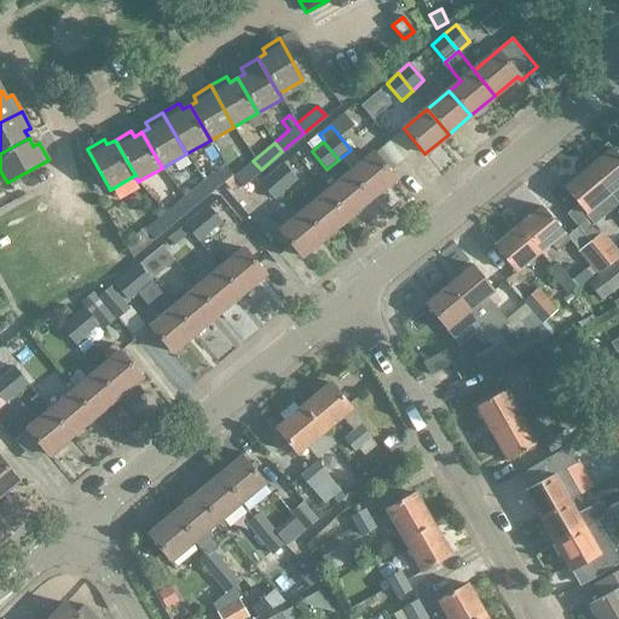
[(618,157),(612,149),(589,168),(609,195),(618,186),(618,157)]
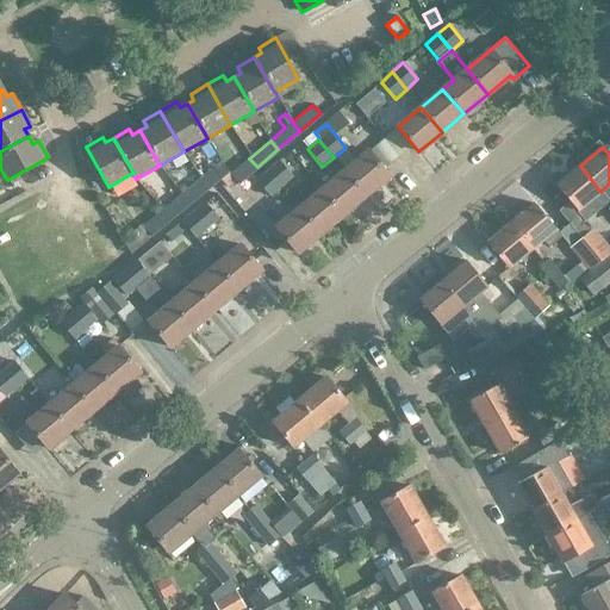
[(344,170),(366,195),(388,176),(367,150),(344,170)]
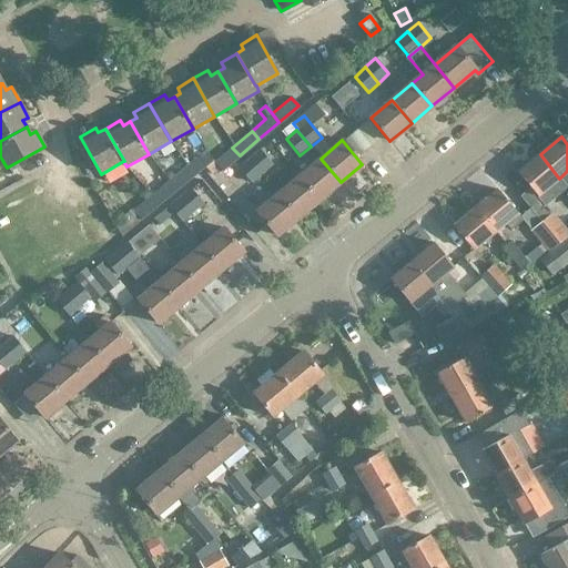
[(232,148),(214,162),(222,171),(240,155),(232,148)]
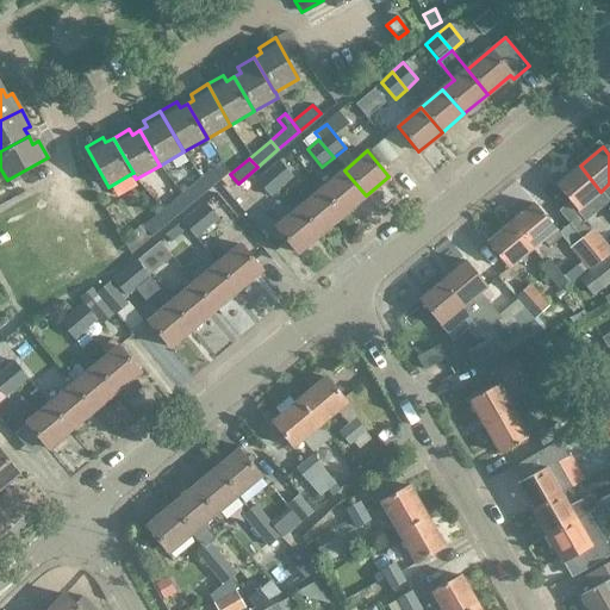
[(278,161),(267,170),(281,187),(293,178),(278,161)]
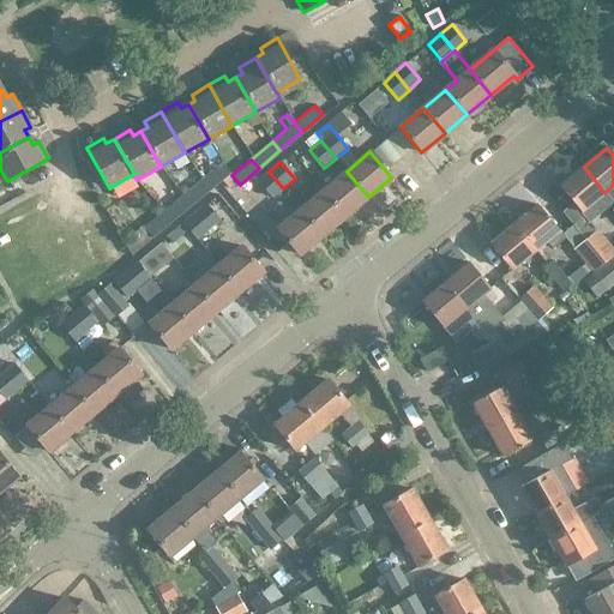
[(221,163),(200,180),(209,190),(217,182),(228,194),(240,185),(232,175),(221,163)]
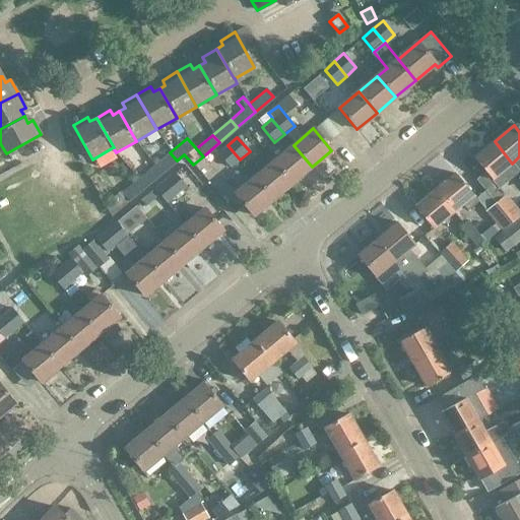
[(485,172),(499,188),(519,171),(512,164),(495,141),(474,158),(485,172)]
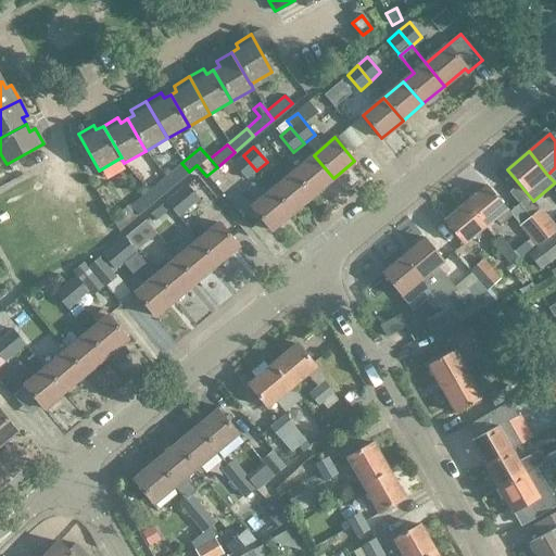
[(256,171),(243,155),(234,164),(247,179),(256,171)]
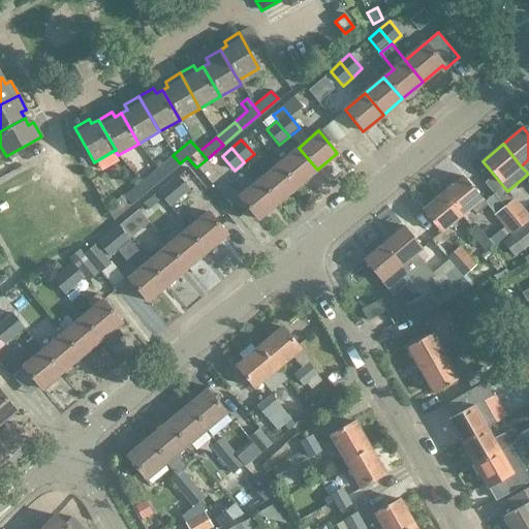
[(279,164),(297,186),(317,169),(299,148),(279,164)]
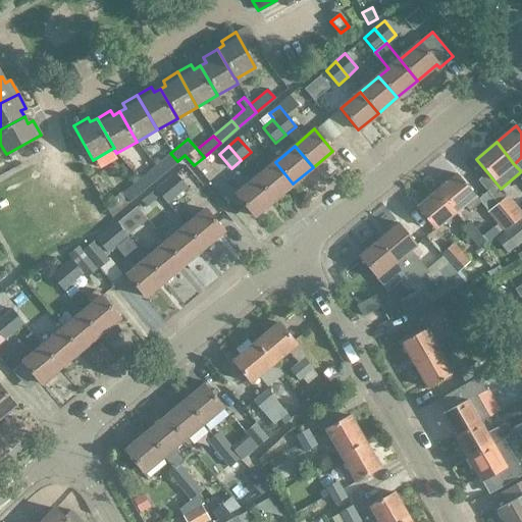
[(159,176),(177,161),(170,153),(152,168),(159,176)]
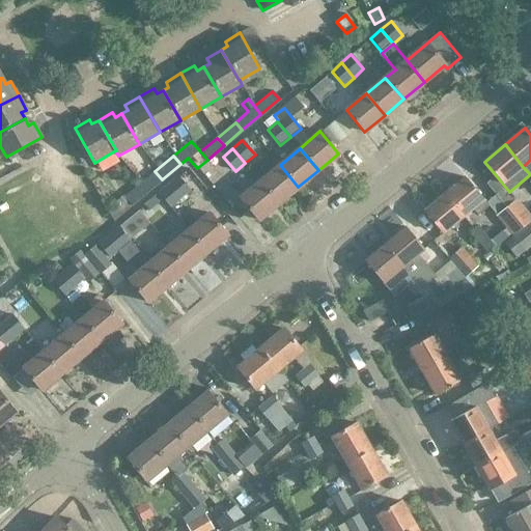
[(259,182),(278,203),(298,187),(280,165),(259,182)]
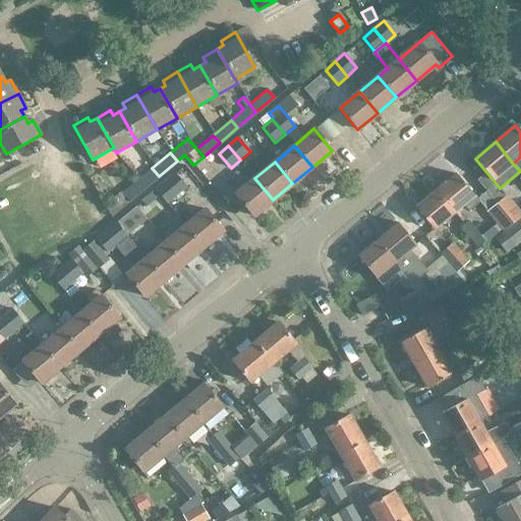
[(152,168),(138,179),(146,187),(159,176),(152,168)]
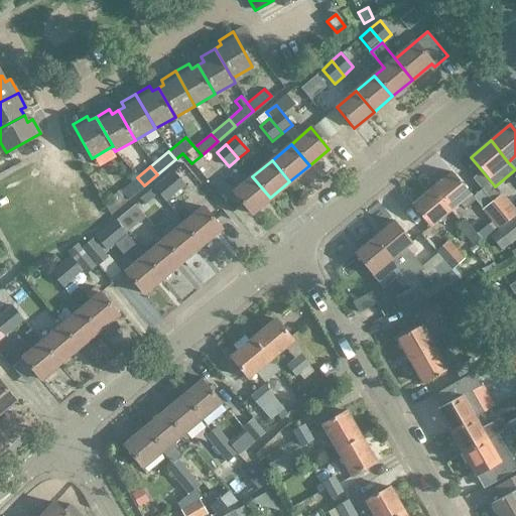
[(501,194),(495,186),(482,170),(472,178),(481,189),(492,202),(501,194)]
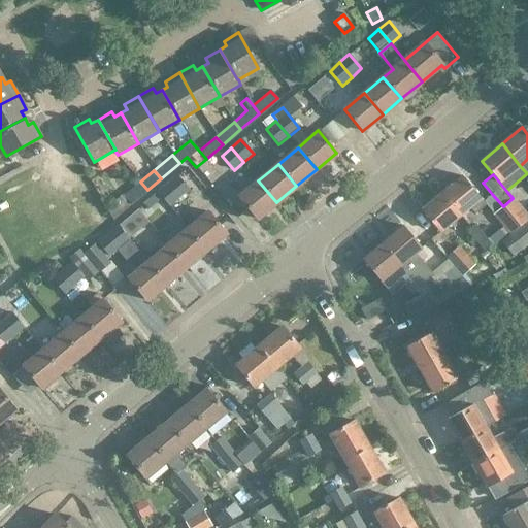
[(147,190),(140,182),(135,175),(129,180),(134,187),(124,196),(123,195),(105,209),(113,219),(147,190)]
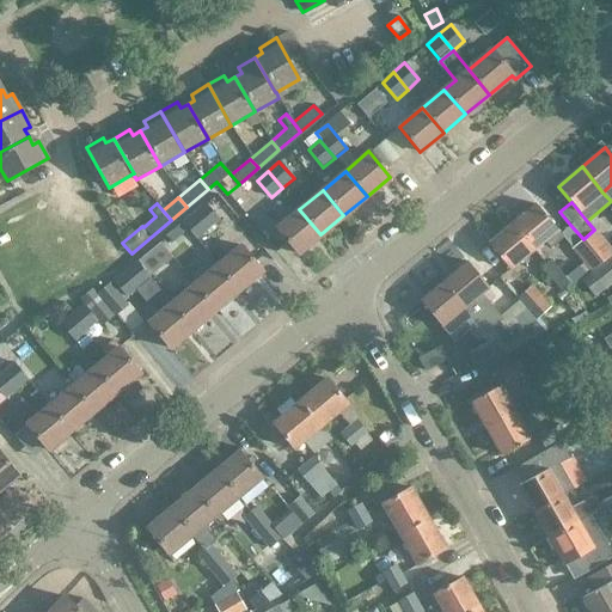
[(193,213),(207,230),(219,220),(204,203),(193,213)]
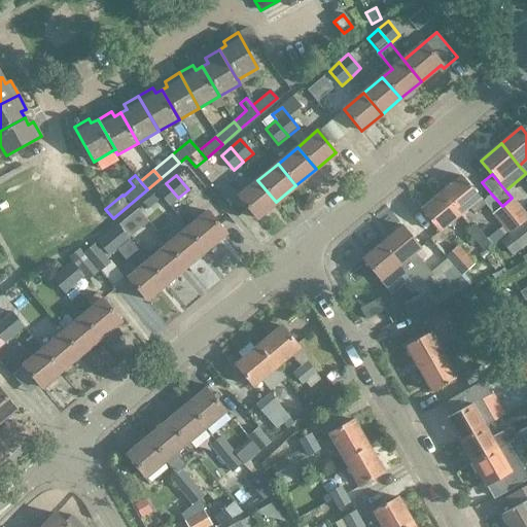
[(450,204),(460,216),(469,208),(475,214),(485,204),(461,177),(442,194),(450,204)]
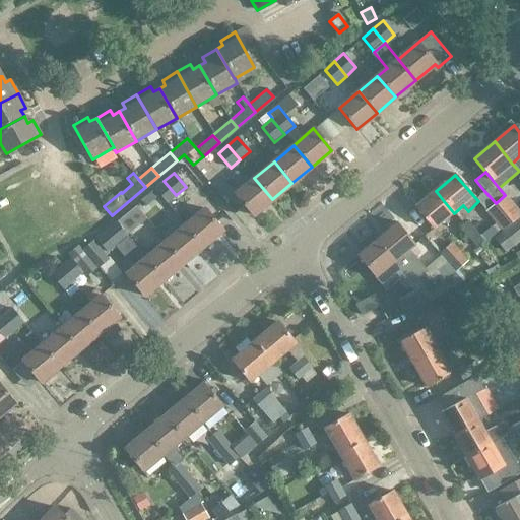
[(272,199),(254,178),(235,194),(253,215),(272,199)]
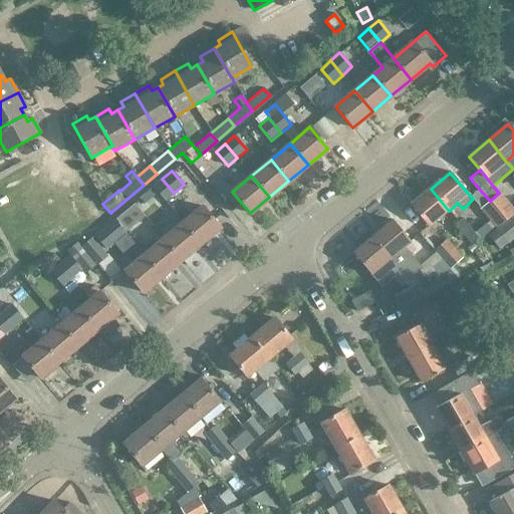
[(174,193),(162,179),(153,187),(158,194),(165,201),(174,193)]
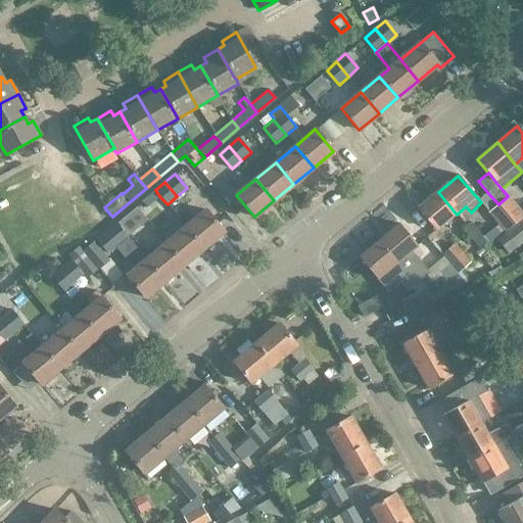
[(147,208),(160,197),(155,190),(142,202),(147,208)]
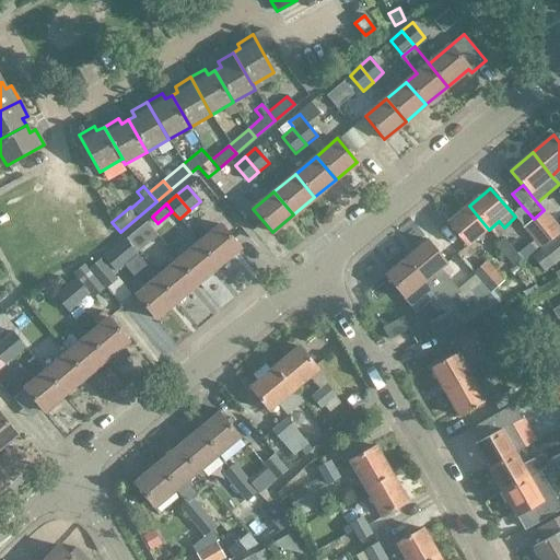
[(478,217),(469,206),(447,224),(467,247),(489,230),(478,217)]
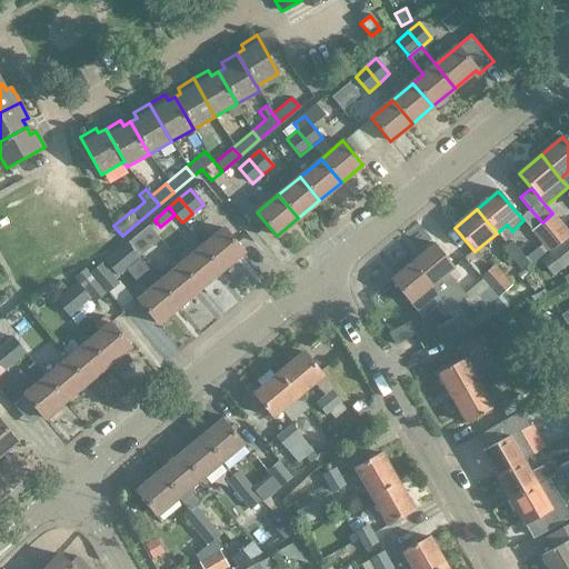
[(542,222),(559,245),(568,236),(568,232),(552,213),(542,222)]
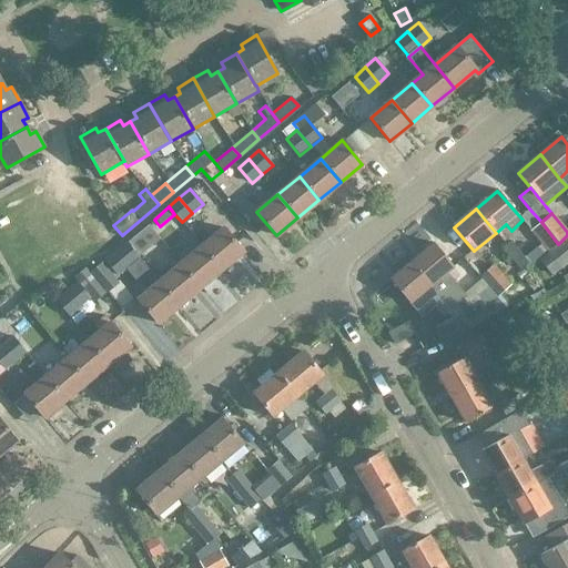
[(548,252),(558,244),(541,222),(530,231),(548,252)]
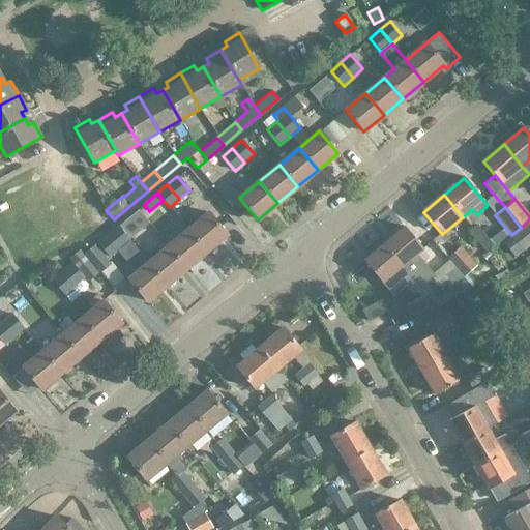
[(188,229),(206,252),(227,235),(208,212),(188,229)]
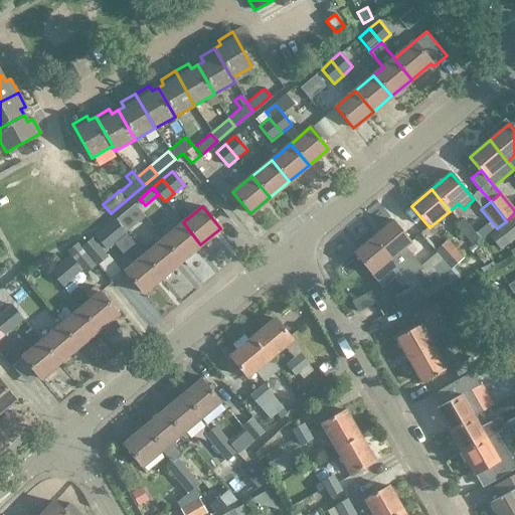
[(113,218),(104,227),(116,241),(126,233),(113,218)]
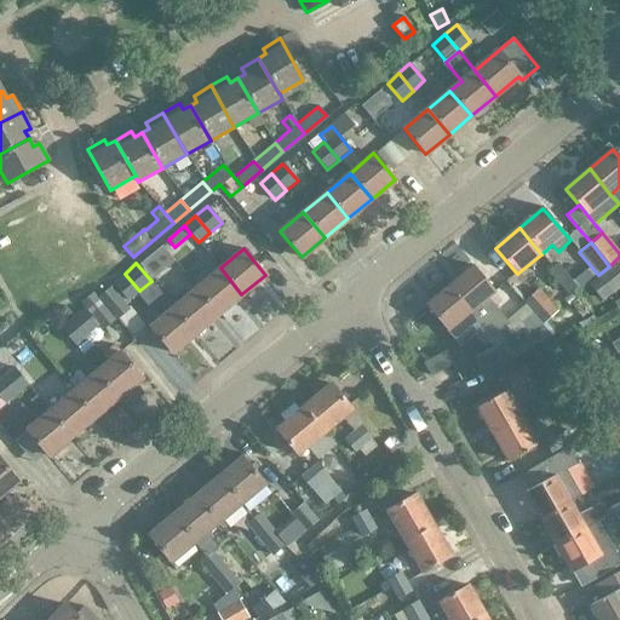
[(602,300),(619,286),(619,265),(618,263),(590,285),(602,300)]
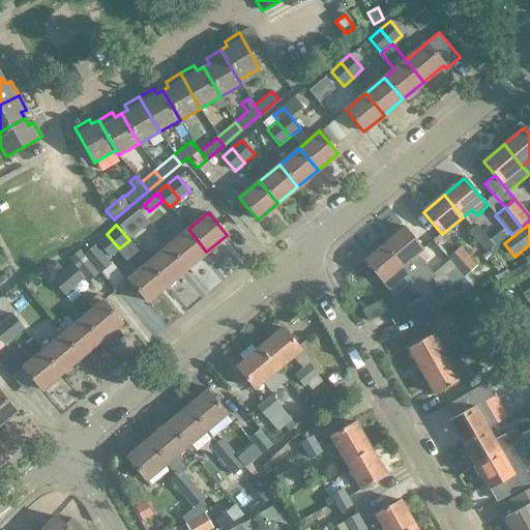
[(469,233),(476,243),(484,236),(477,227),(469,233)]
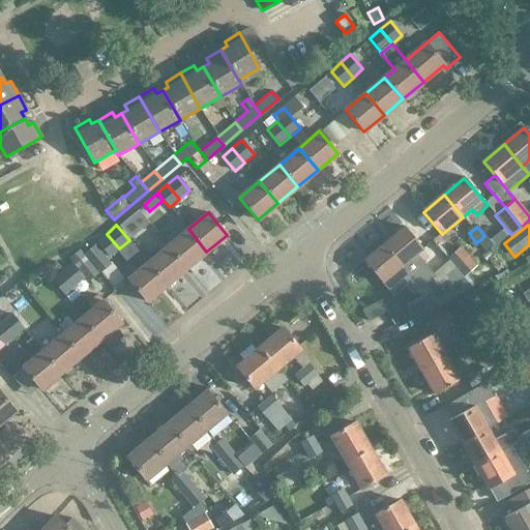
[(417,293),(425,286),(435,277),(416,256),(423,249),(405,228),(384,245),(413,280),(409,284),(417,293)]
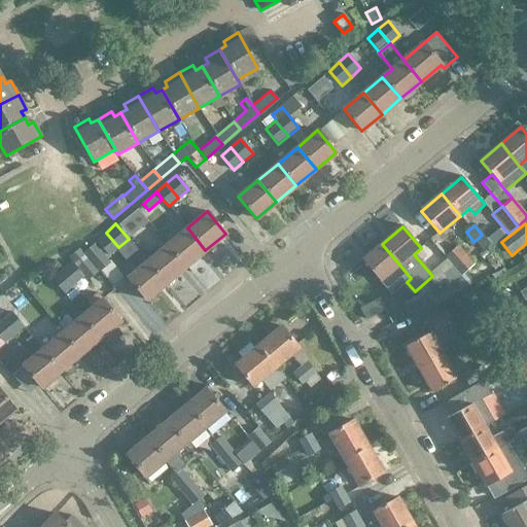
[(167,244),(185,267),(205,250),(187,227),(167,244)]
